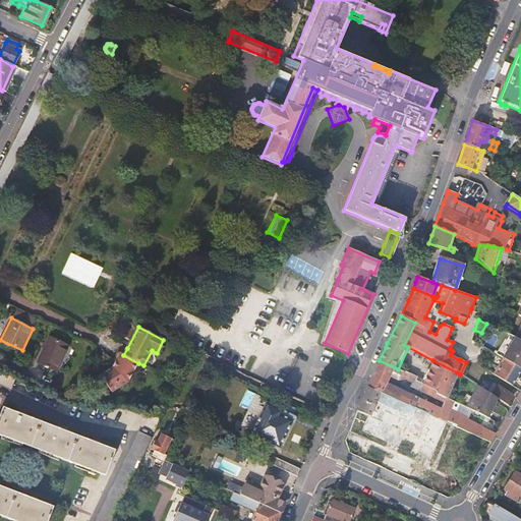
[(507,362),(520,369),(520,368),(520,340),(519,340),(516,338),(507,333),(494,354),(503,359),(507,362)]
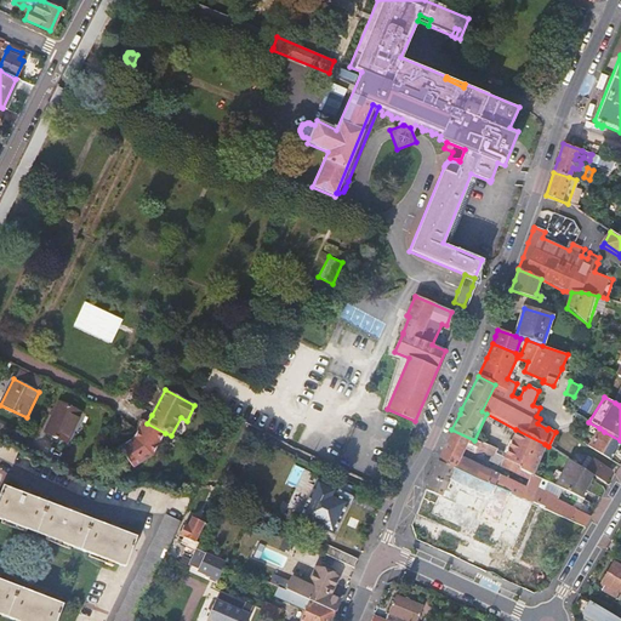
[(60,403),(45,433),(67,443),(80,412),(60,403)]
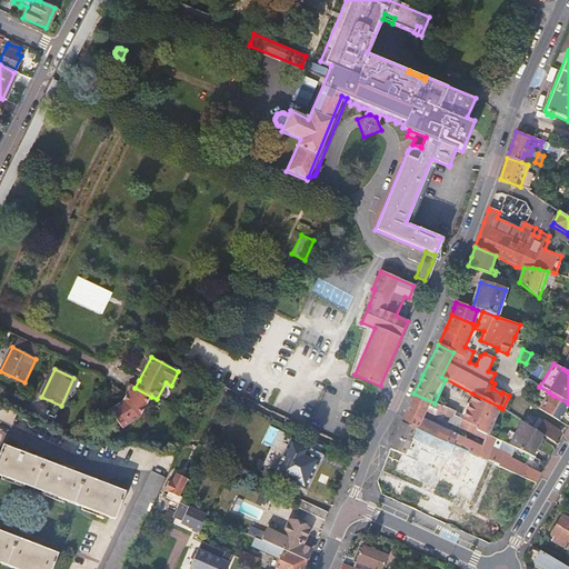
[(135,388),(131,386),(127,396),(122,402),(110,410),(122,429),(140,418),(151,397),(135,388)]
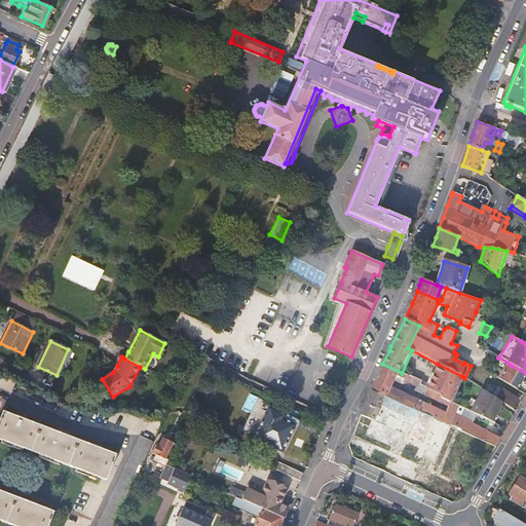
[(512,366),(508,363),(498,378),(517,389),(520,384),(521,383),(523,380),(525,374),(525,373),(512,366)]
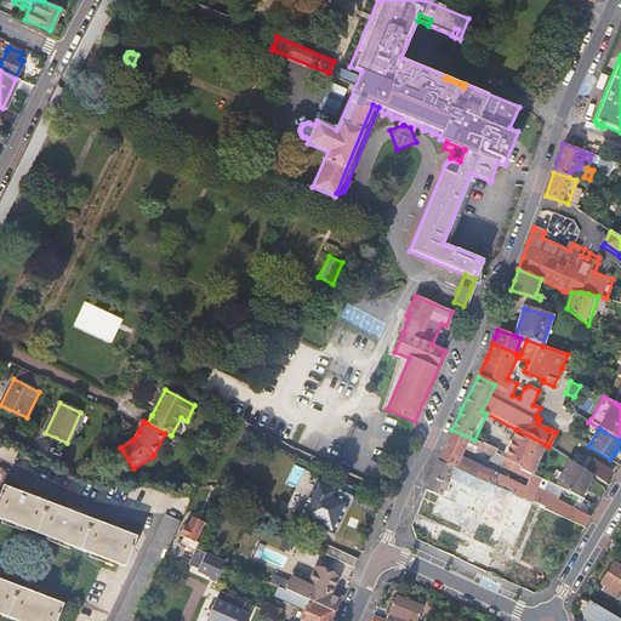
[(474,451),(479,442),(474,440),(451,429),(444,444),(437,461),(511,494),(522,499),(525,489),(497,474),(496,474),(460,457),(465,448),(474,451)]
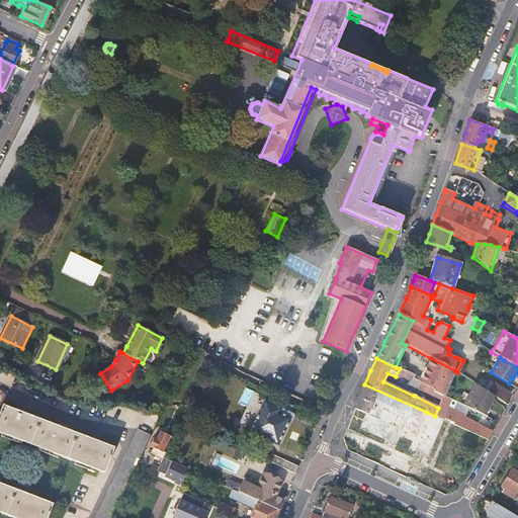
[(444,397),(454,370),(430,358),(422,377),(418,389),(441,401),(443,396),(444,397)]
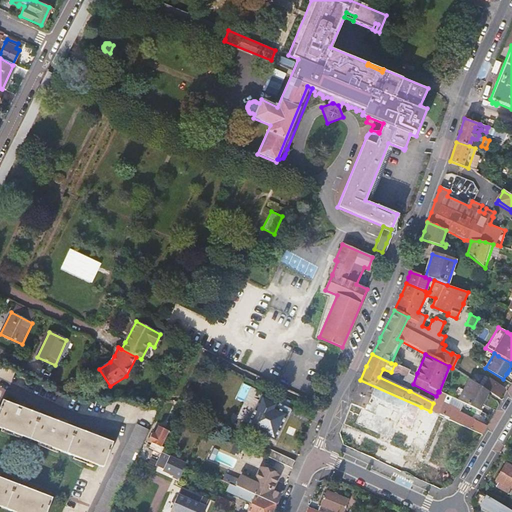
[(408,373),(415,378),(417,373),(408,370),(409,371),(408,373)]
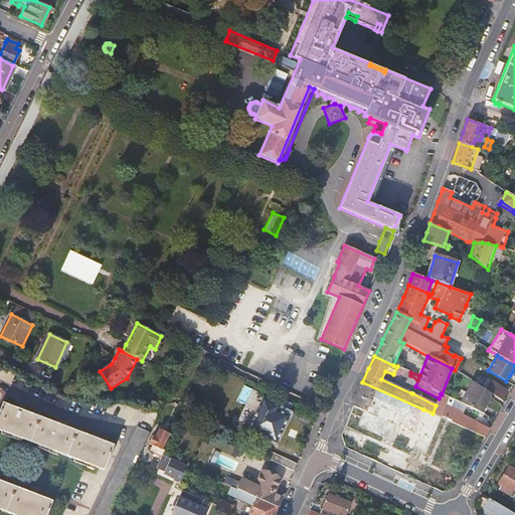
[(486,390),(492,381),(488,379),(483,388),(484,388),(486,390)]
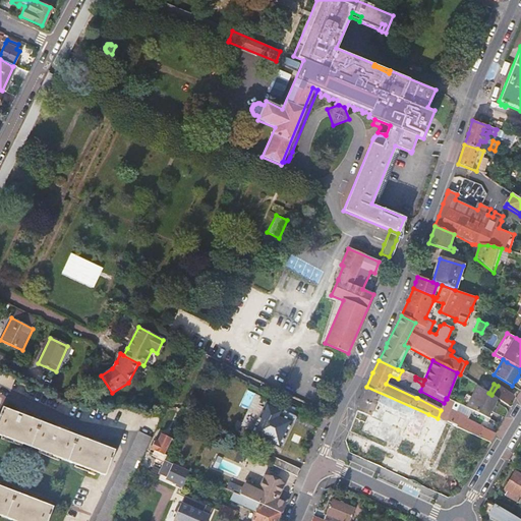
[(465,395),(460,405),(486,417),(489,411),(493,412),(498,402),(490,399),(493,395),(491,395),(489,393),(488,393),(476,385),(471,397),(465,395)]
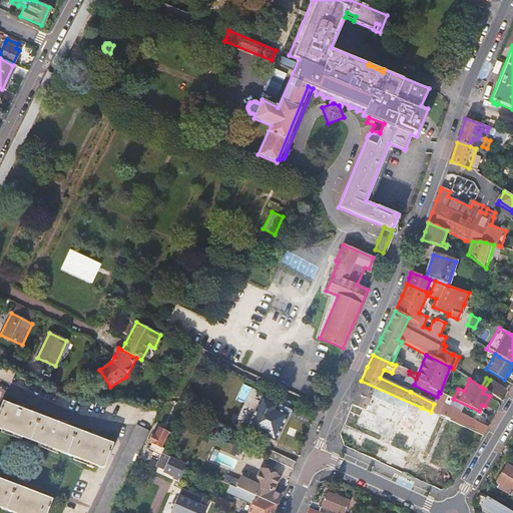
[(484,389),(485,389),(491,393),(500,399),(505,390),(490,380),(484,389)]
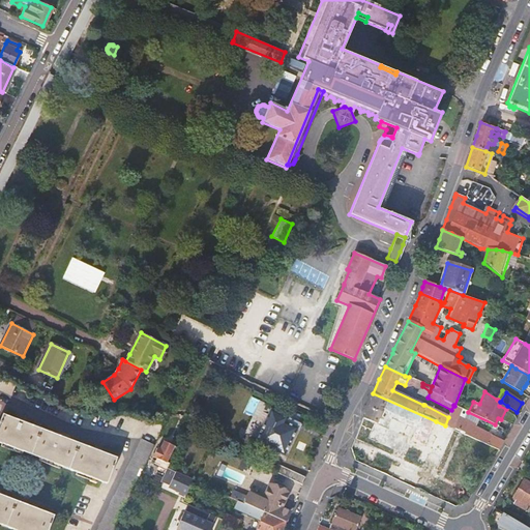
[(467,411),(454,406),(453,405),(451,410),(450,413),(463,419),(467,411)]
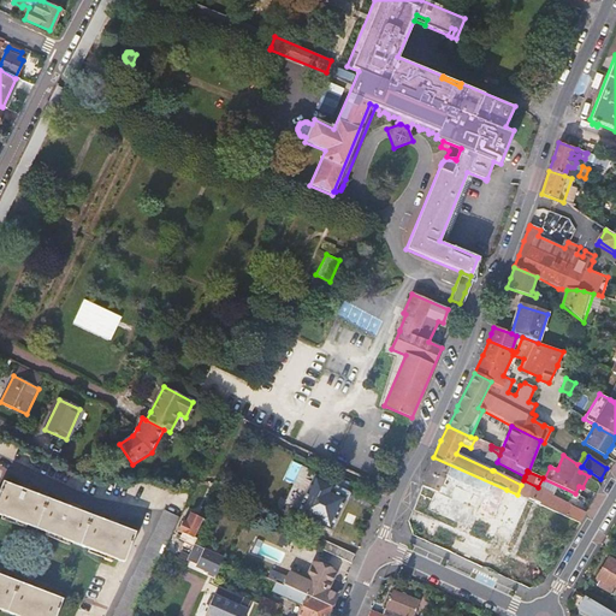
[(314,477),(296,515),(330,531),(348,492),(314,477)]
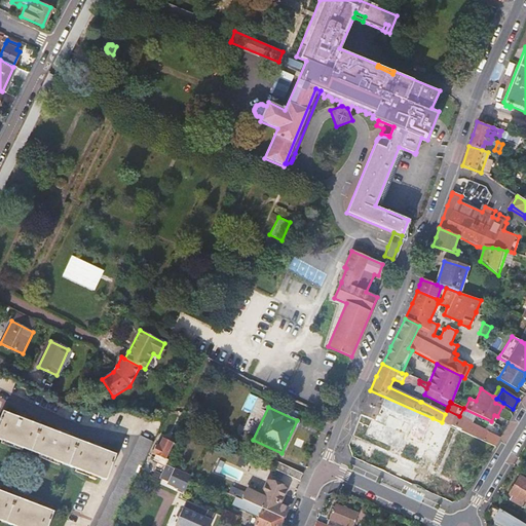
[(445,414),(442,422),(459,430),(463,419),(459,416),(447,410),(445,414)]
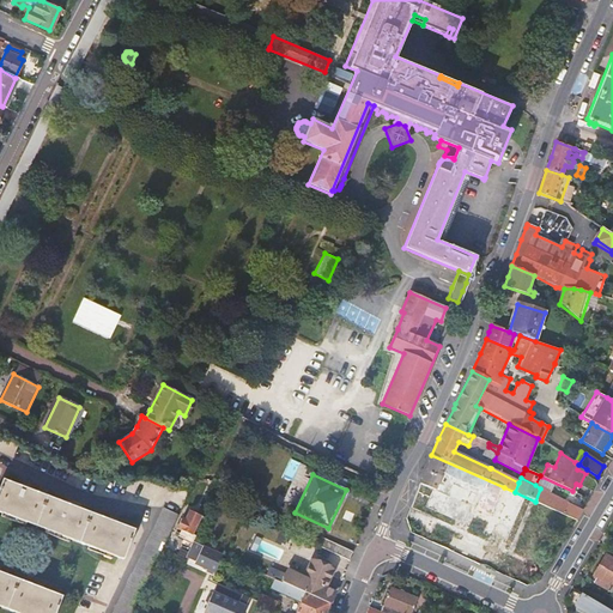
[(0,511),(37,527),(48,497),(29,490),(31,487),(24,485),(23,487),(4,480),(0,487),(0,511)]
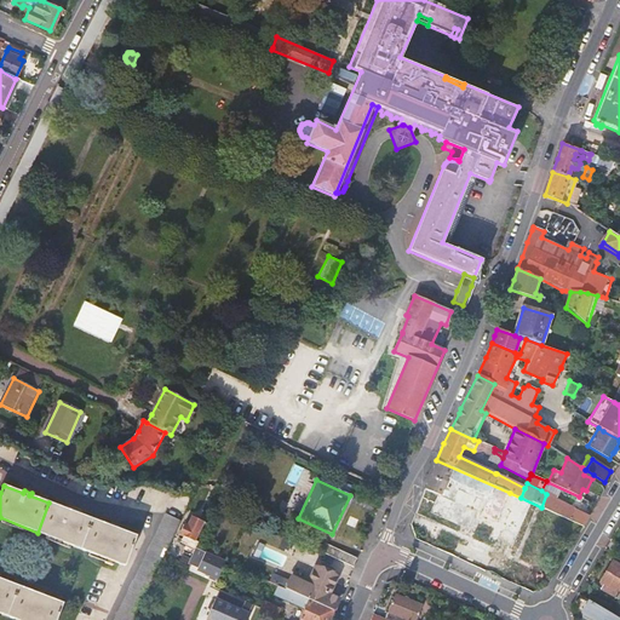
[(546,494),(541,507),(583,526),(589,516),(546,494)]
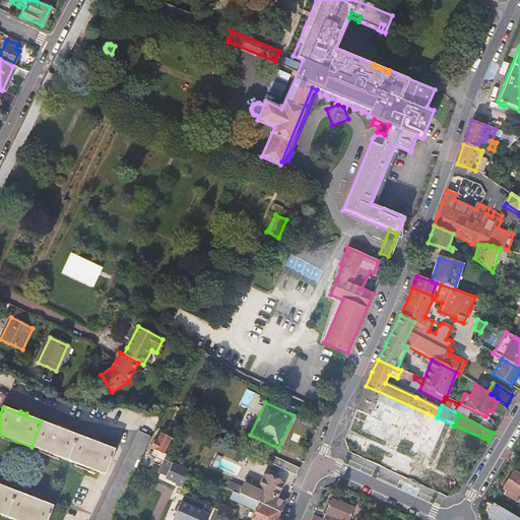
[(31,447),(69,461),(78,436),(62,430),(62,428),(57,426),(56,428),(41,421),(31,447)]
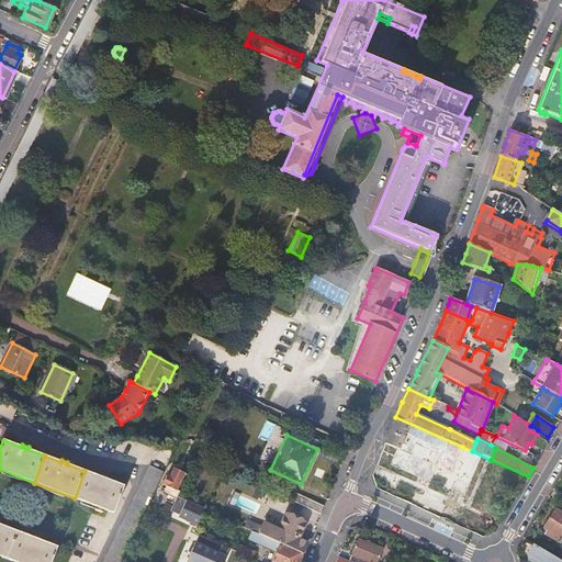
[(149,504),(164,469),(150,463),(136,498),(149,504)]
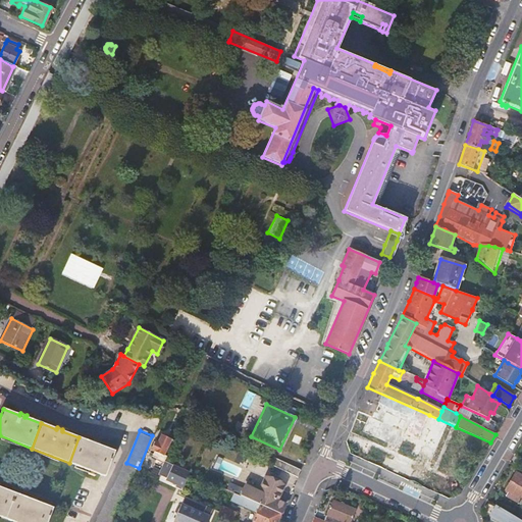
[(155,440),(151,450),(164,456),(171,439),(162,434),(158,442),(155,440)]
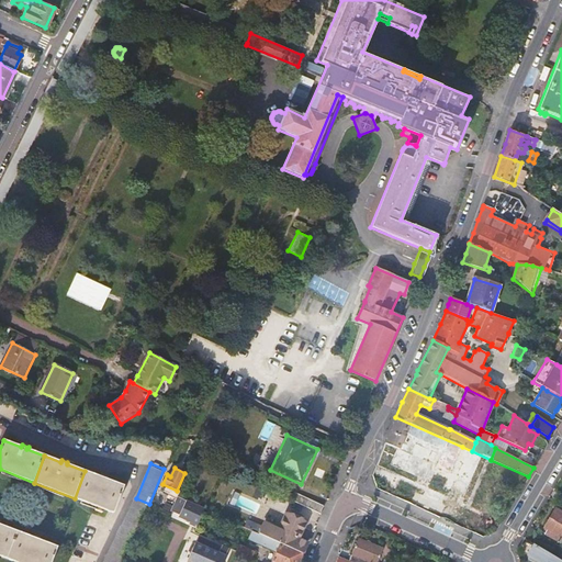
[(85,471),(75,498),(113,514),(123,486),(107,480),(108,476),(101,474),(100,476),(85,471)]
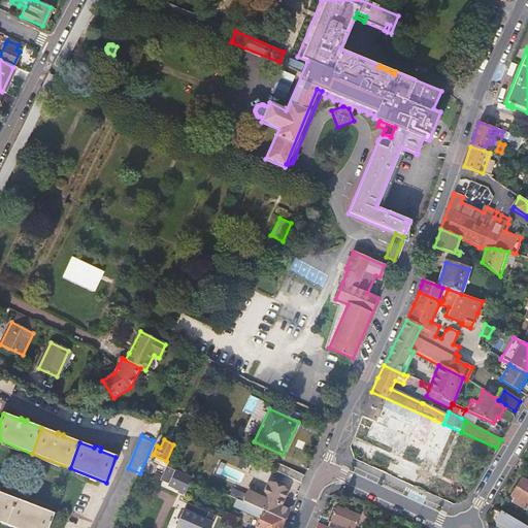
[(276,464),(273,470),(301,484),(303,476),(276,464)]
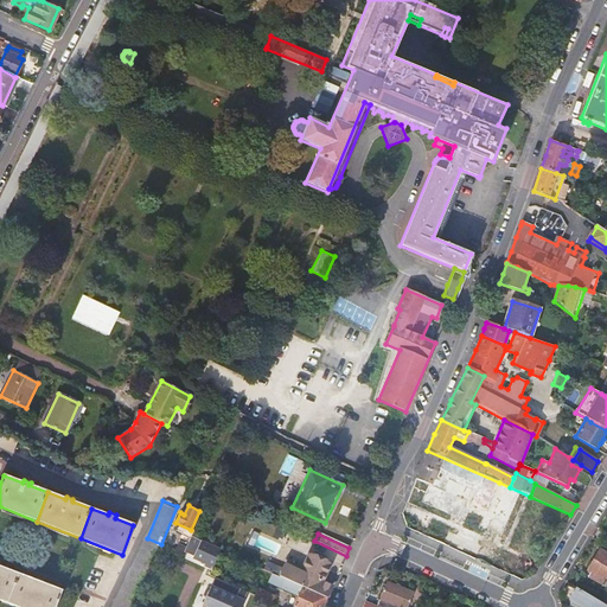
[(221,550),(202,541),(193,558),(213,568),(221,550)]
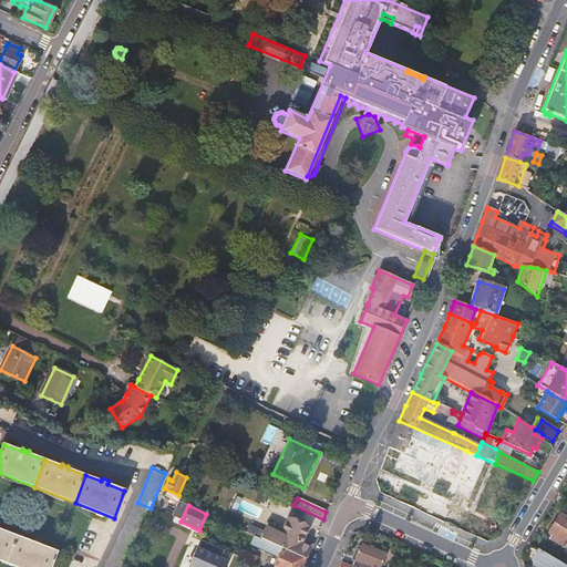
[(550,538),(565,546),(566,543),(566,516),(560,513),(549,532),(553,534),(550,538)]
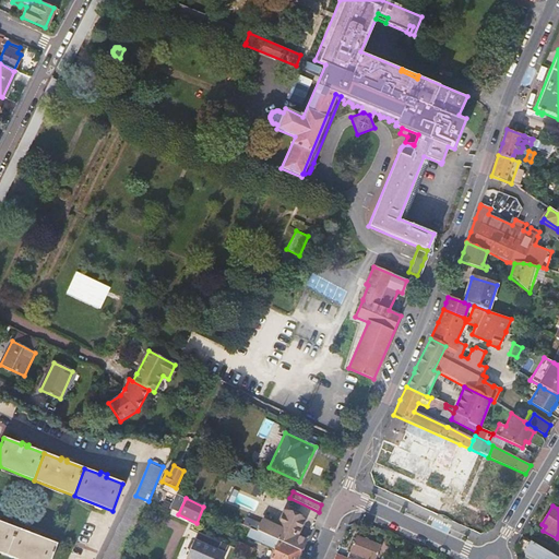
[(258,532),(262,534),(299,550),(305,540),(296,536),(304,521),(297,518),(288,514),(285,512),(277,527),(262,521),(258,532)]
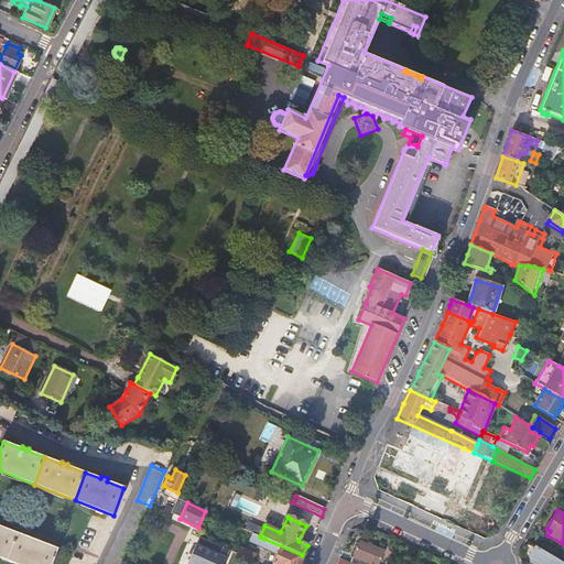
[(0,557),(8,561),(18,533),(0,525),(1,524),(0,523),(0,557)]
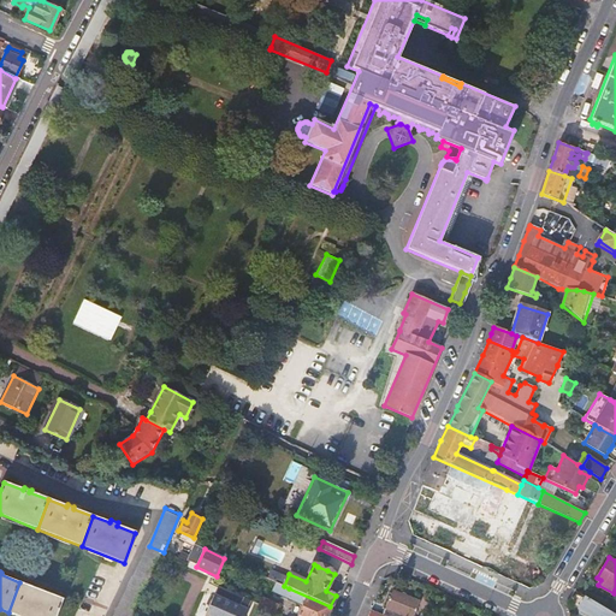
[(19,582),(9,612),(17,615),(55,615),(63,599),(43,592),(45,590),(37,587),(36,588),(19,582)]
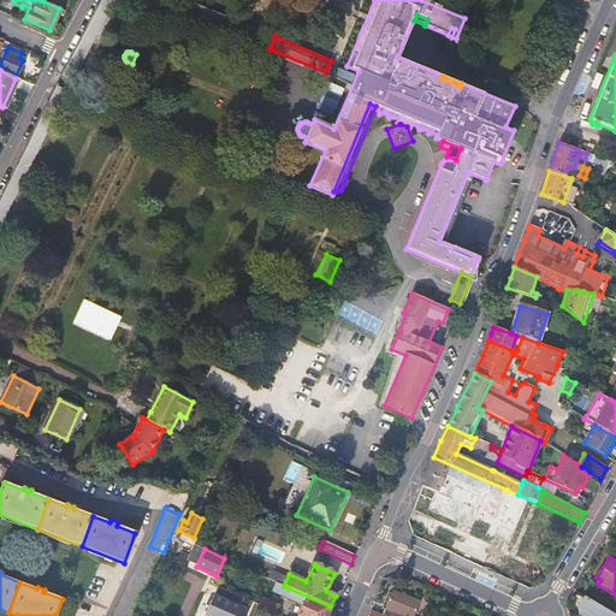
[(284,586),(277,582),(273,588),(278,590),(277,592),(303,605),(298,615),(325,615),(330,606),(289,588),(284,586)]
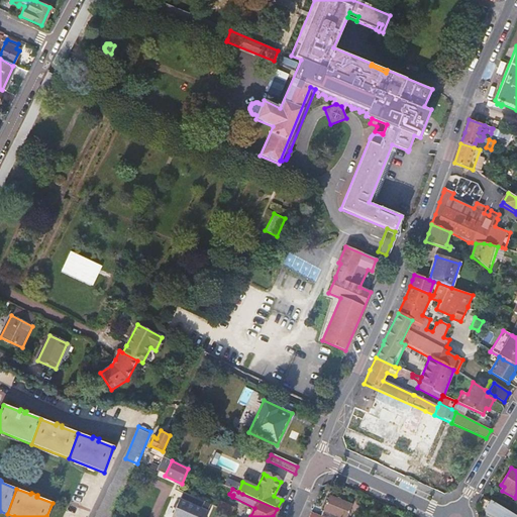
[(173,516),(206,516),(211,505),(184,493),(181,501),(180,500),(173,516)]
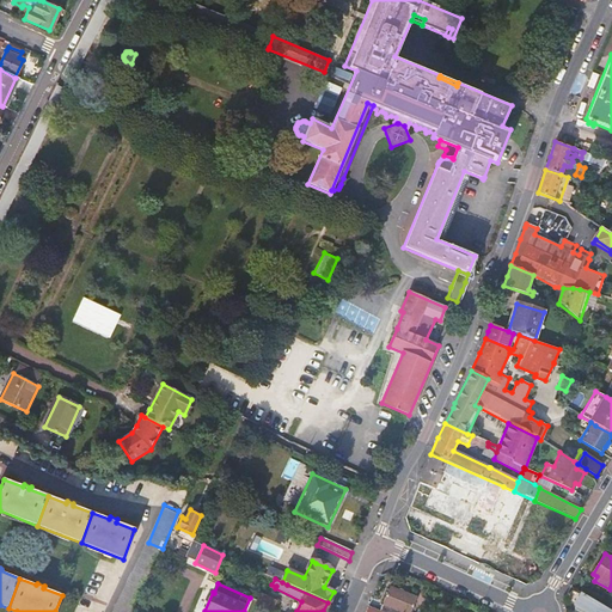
[(387,586),(378,611),(381,611),(408,611),(414,597),(387,586)]
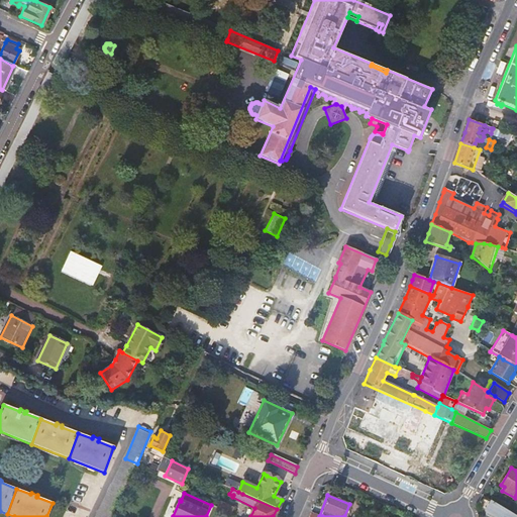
[(516,516),(516,515),(493,501),(488,509),(488,510),(488,511),(488,513),(498,516),(516,516)]
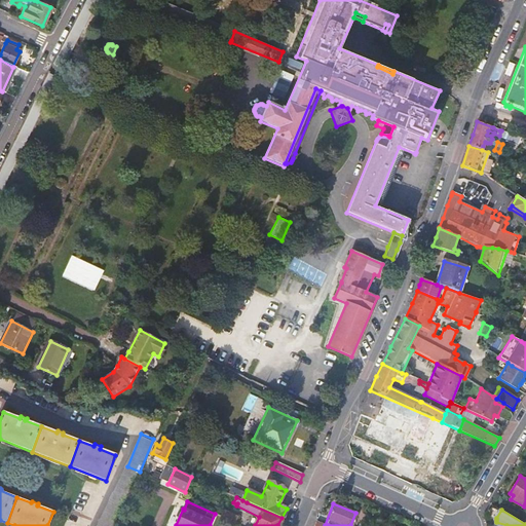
[(225,512),(221,520),(232,525),(233,525),(236,517),(225,512)]
